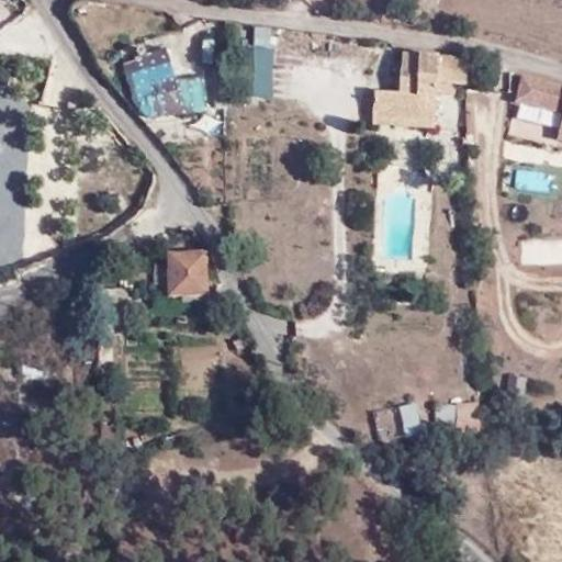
[(249,45),(250,93),(273,93),(273,44),(249,45)]
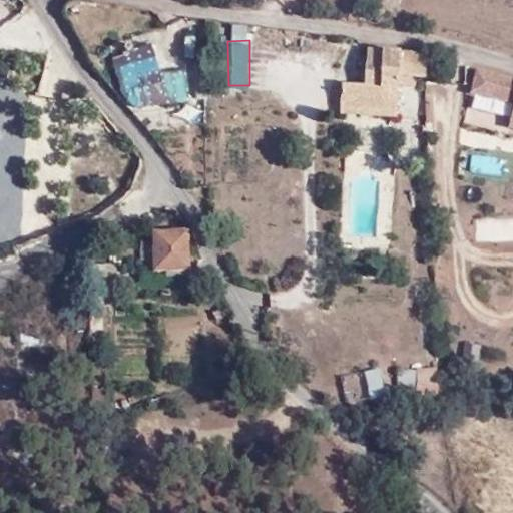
[(160,74),(151,46),(124,54),(124,57),(114,61),(123,95),(128,103),(135,108),(189,101),(185,70),(160,74)]
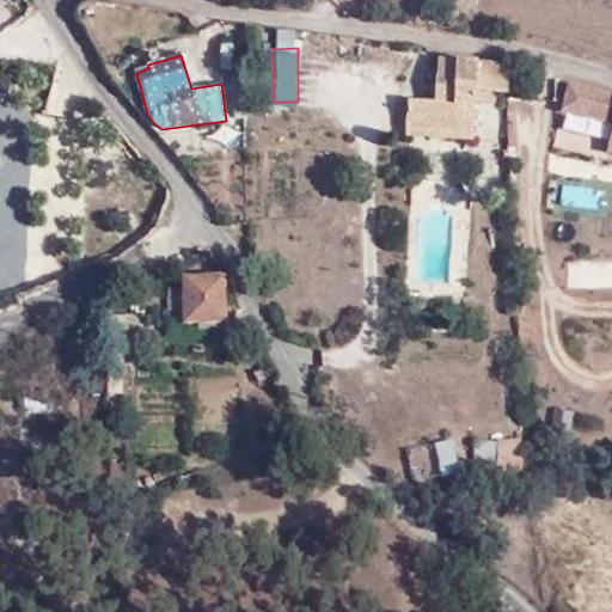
[(473,134),(476,91),(508,93),(508,73),(502,71),(501,67),(501,65),(439,60),(435,103),(408,102),(405,129),(473,134)]
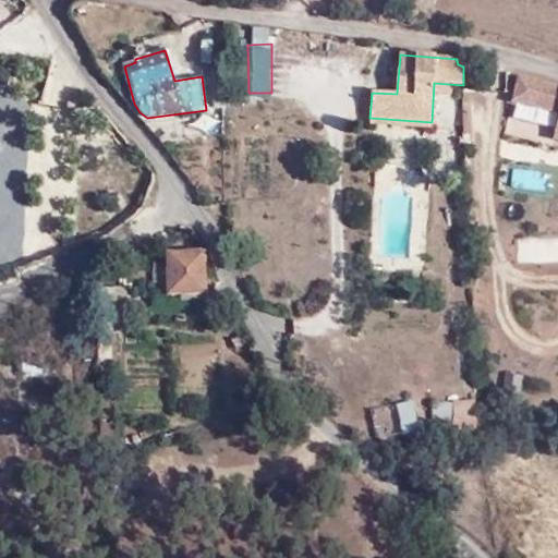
[(557,86),(519,76),(512,101),(557,112),(557,120),(553,140),(557,141),(557,86)]
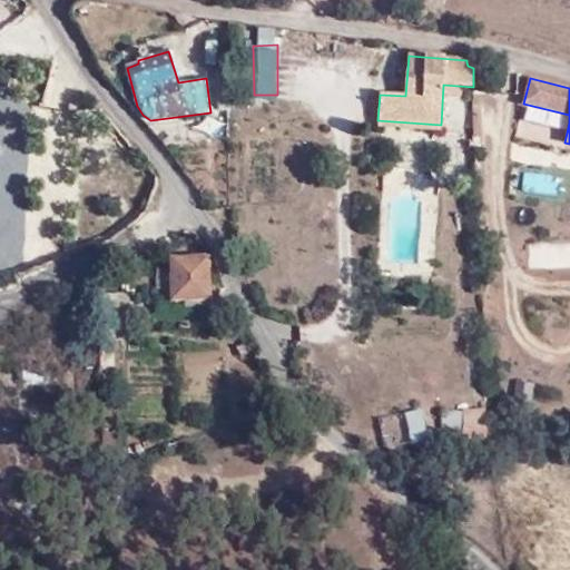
[(441,131),(441,125),(377,120),(377,127),(441,131)]
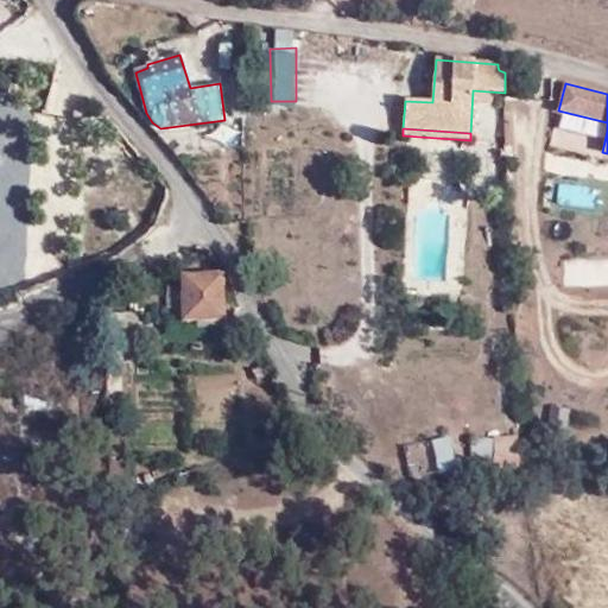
[(561,201),(600,206),(602,187),(563,182),(561,201)]
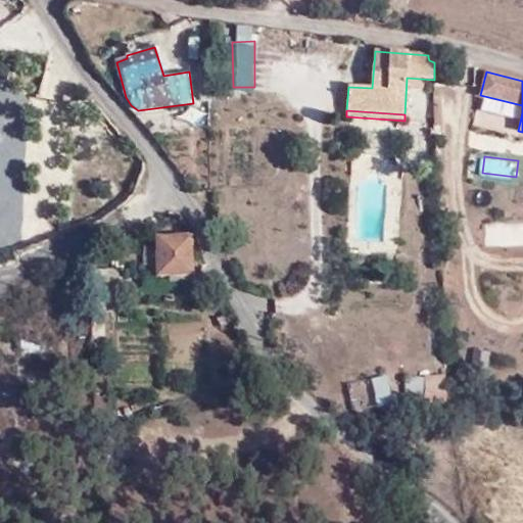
[(485,223),(485,243),(515,243),(514,222),(485,223)]
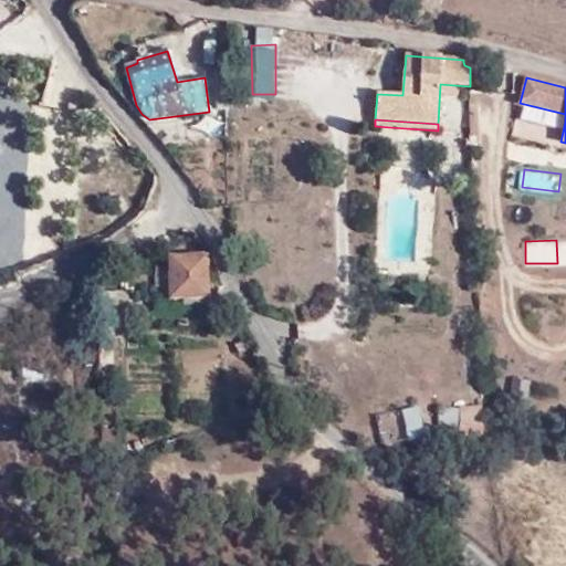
[(207,255),(167,255),(167,266),(154,266),(154,287),(167,287),(168,300),(185,300),(208,300),(207,255)]
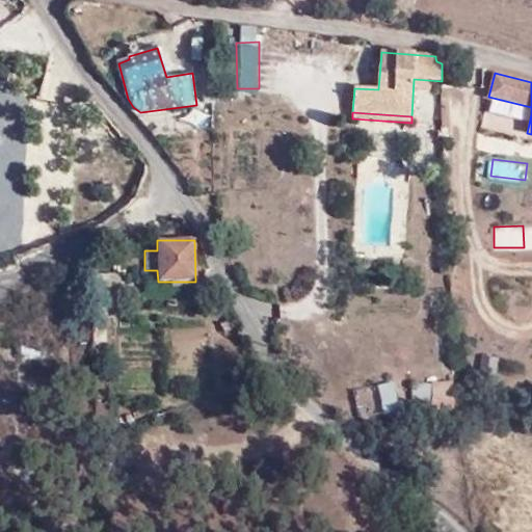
[(396,380),(379,381),(381,409),(399,408),(396,380)]
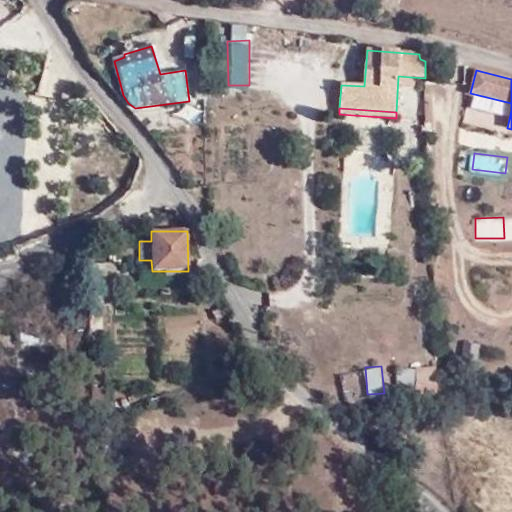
[(405,396),(430,393),(430,368),(403,372),(405,396)]
